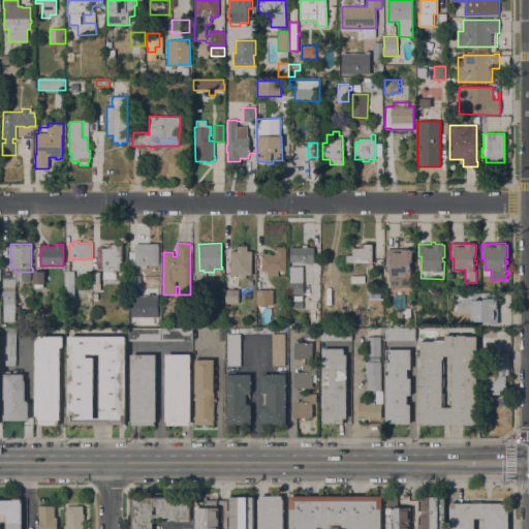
[(123,262),(120,262),(121,271),(116,271),(116,279),(103,279),(103,267),(102,267),(102,248),(107,248),(107,244),(122,244),(123,262)]
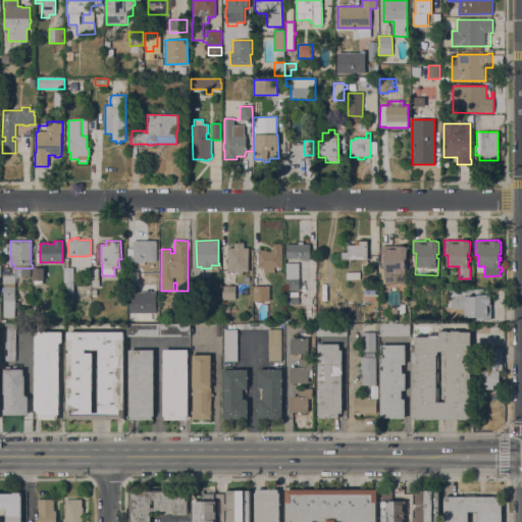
[(127,261),(127,249),(134,249),(134,241),(156,241),(156,261),(127,261)]
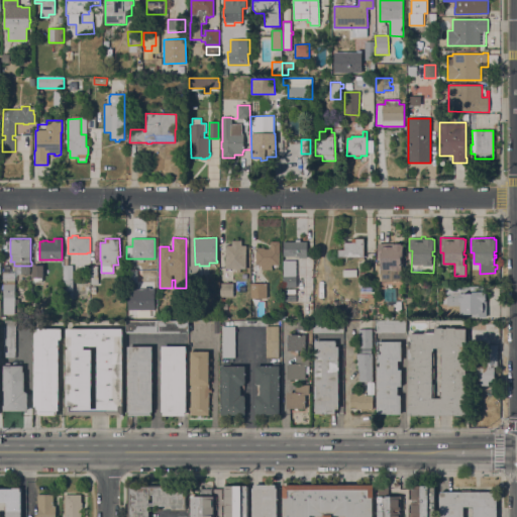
[(364,261),(359,261),(359,257),(338,257),(338,249),(343,249),(343,242),(351,242),(351,238),(364,238),(364,261)]
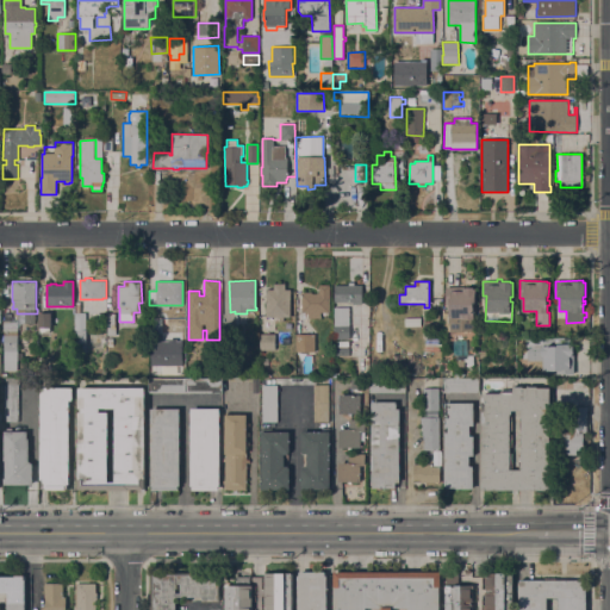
[(349,285),(349,282),(354,282),(354,285),(362,285),(362,302),(335,303),(335,285),(349,285)]
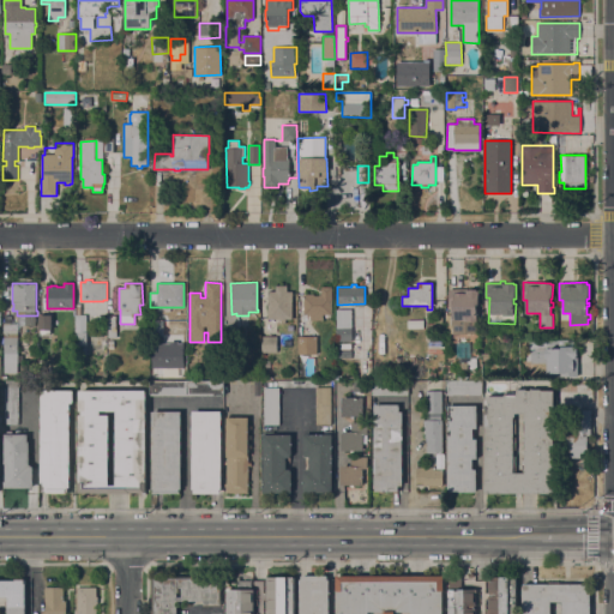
[(268,292),(276,292),(276,286),(287,286),(287,292),(293,292),(293,319),(286,319),(286,324),(281,324),(281,319),(268,319),(268,292)]
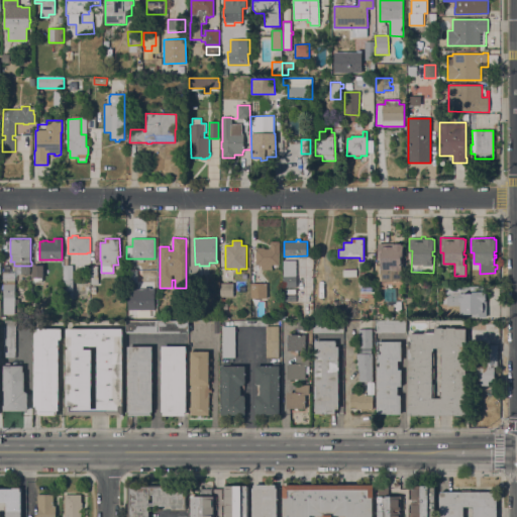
[(255,247),(265,247),(265,249),(271,249),(271,241),(279,241),(280,265),(272,265),(272,269),(262,270),(261,265),(255,265),(255,247)]
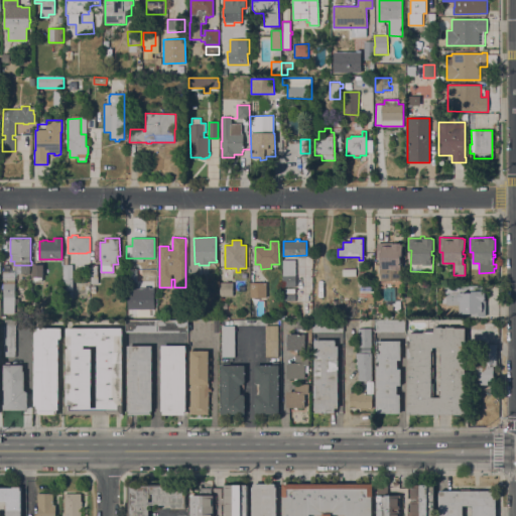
[(380,280),(380,275),(375,275),(374,264),(380,264),(380,257),(377,257),(377,243),(389,243),(389,246),(391,246),(391,244),(394,244),(394,243),(400,243),(400,244),(402,244),(402,256),(400,256),(400,260),(402,260),(402,263),(401,263),(401,280),(380,280)]
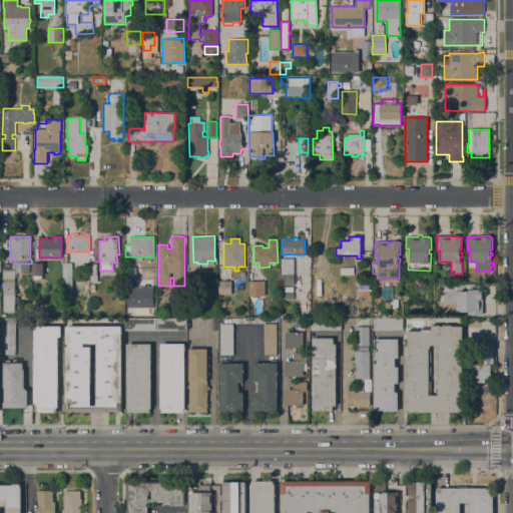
[(281,259),(294,259),(294,286),(282,286),(281,259)]
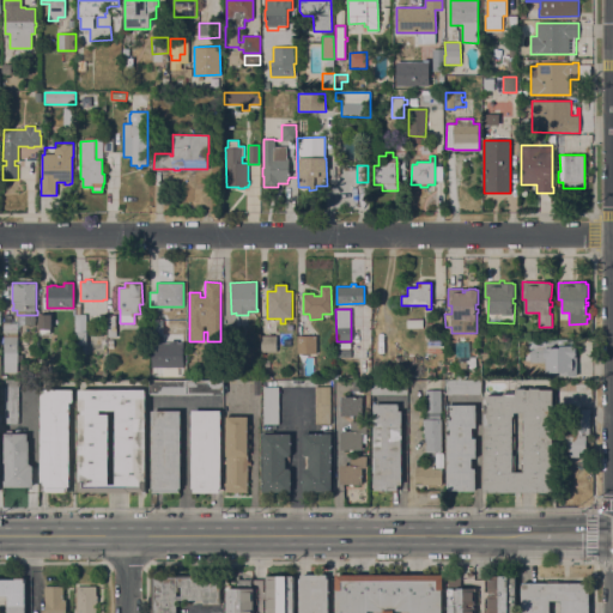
[(52,329),(50,329),(50,333),(40,334),(40,329),(40,315),(52,314),(52,329)]
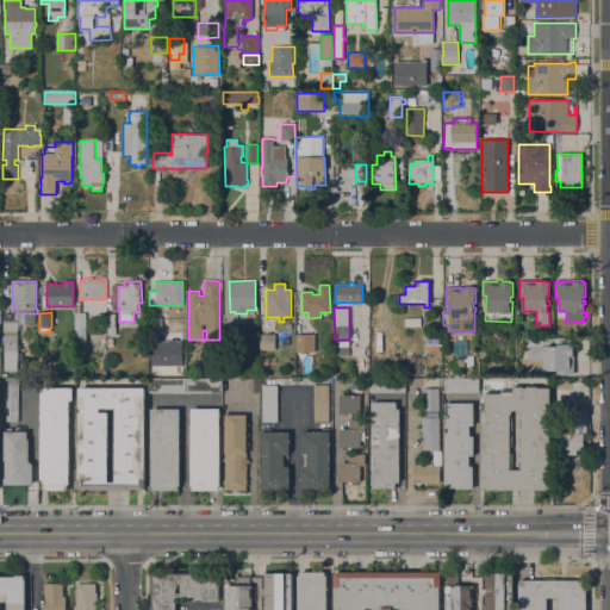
[(75,313),(86,312),(86,352),(76,353),(75,313)]
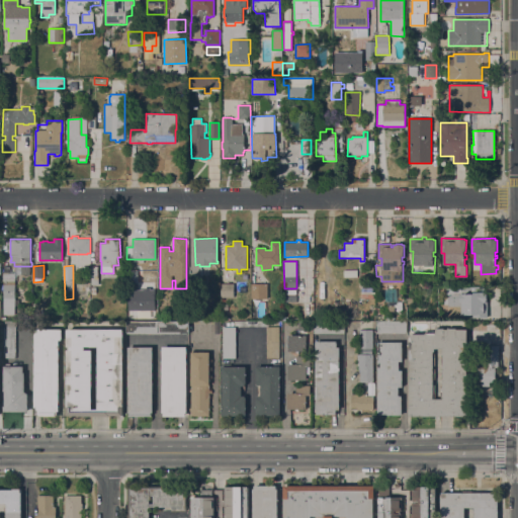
[(90,266),(98,266),(98,277),(98,284),(91,284),(91,277),(90,277),(90,266)]
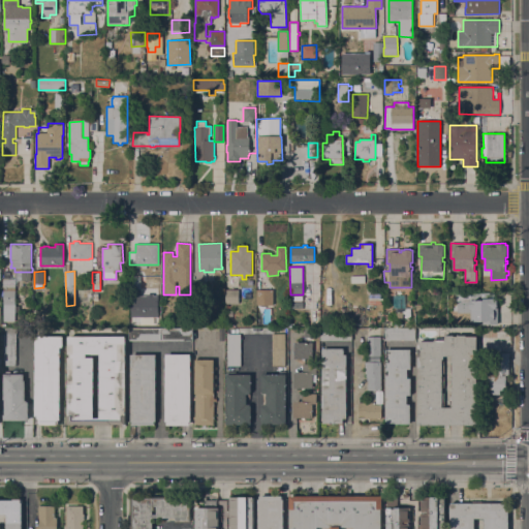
[(374,273),(381,273),(381,287),(373,287),(374,273)]
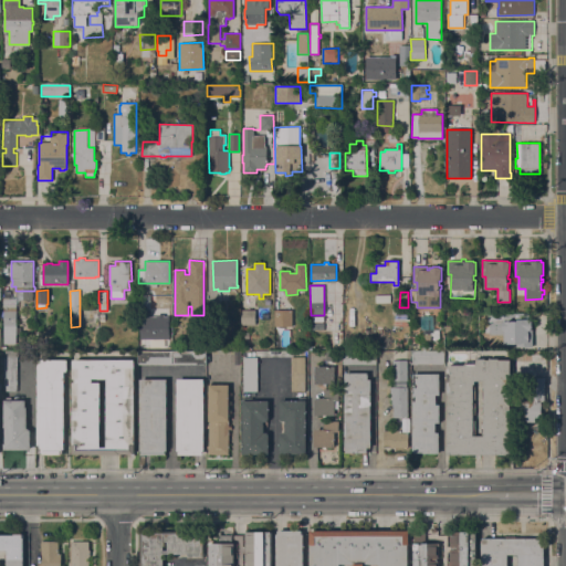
[(149,308),(149,310),(139,310),(139,307),(138,307),(138,296),(140,296),(140,295),(150,295),(150,296),(156,296),(156,308),(149,308)]
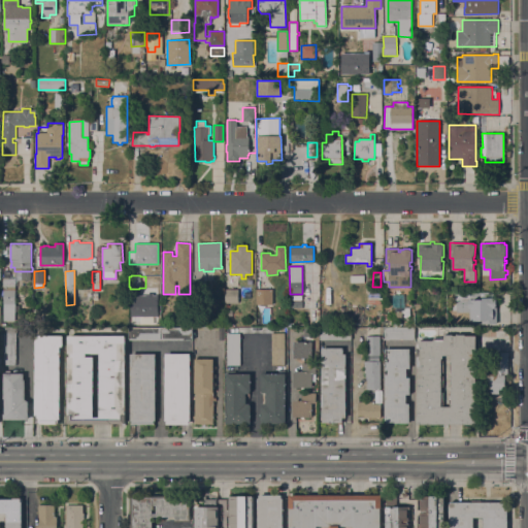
[(3,277),(15,277),(15,310),(14,310),(14,321),(3,321),(3,277)]
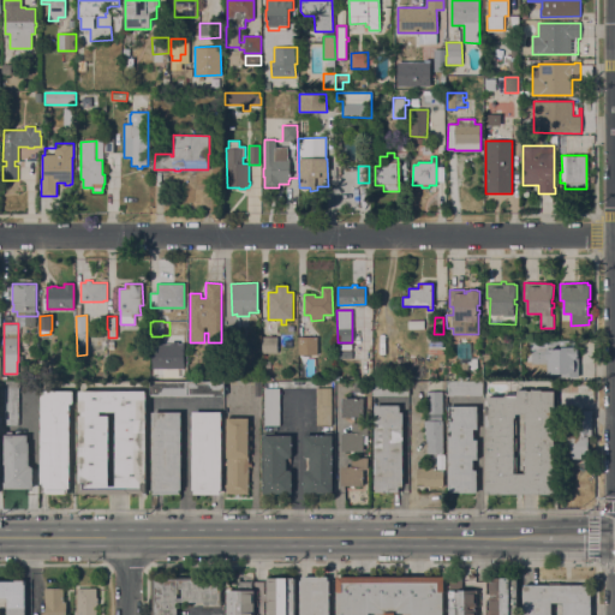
[(506,335),(507,346),(499,347),(496,345),(496,338),(499,335),(506,335)]
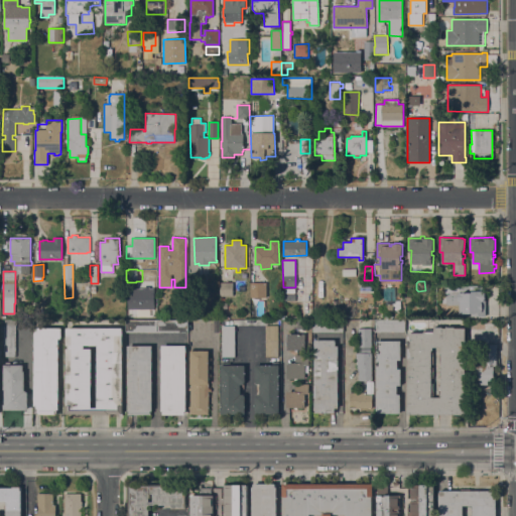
[(233,296),(220,296),(220,282),(233,282),(233,296)]
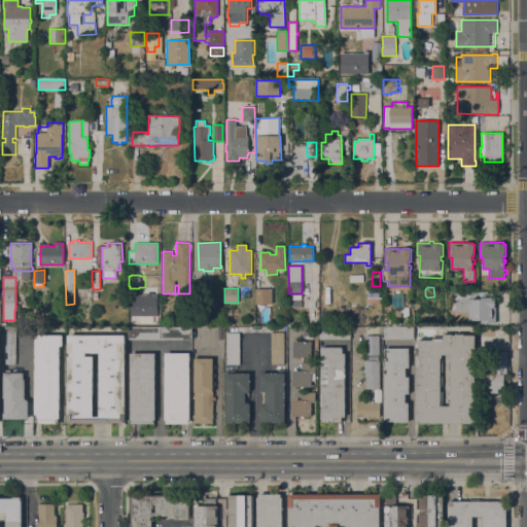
[(255,288),(272,288),(272,304),(255,304),(255,288)]
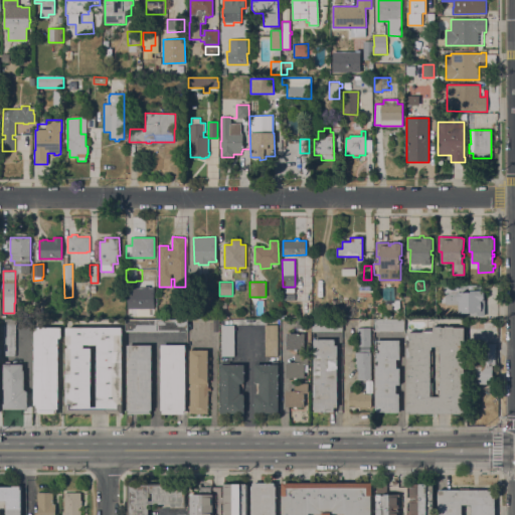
[(459,291),(459,293),(471,292),(471,291),(483,291),(483,292),(484,292),(484,299),(483,299),(483,300),(485,300),(485,316),(470,316),(470,319),(464,319),(464,313),(459,313),(459,305),(446,305),(446,303),(442,303),(442,295),(446,295),(446,291),(459,291)]
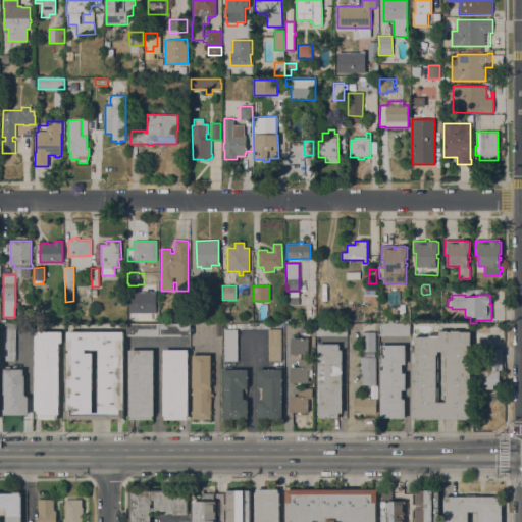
[(398,308),(398,315),(389,316),(389,308),(398,308)]
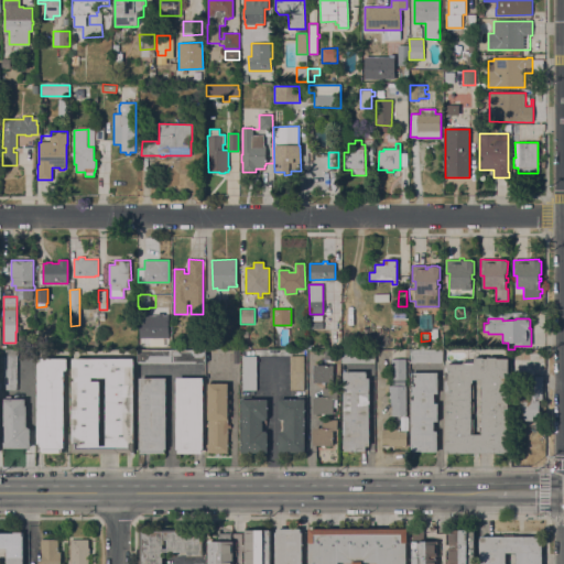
[(205,350),(205,362),(138,364),(138,351),(205,350)]
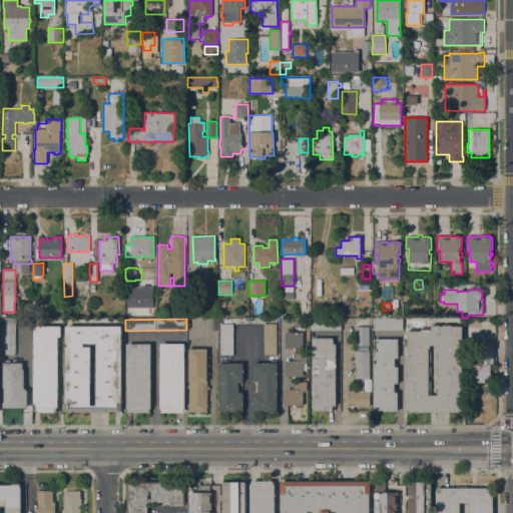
[(296,327),(296,319),(309,319),(309,327),(296,327)]
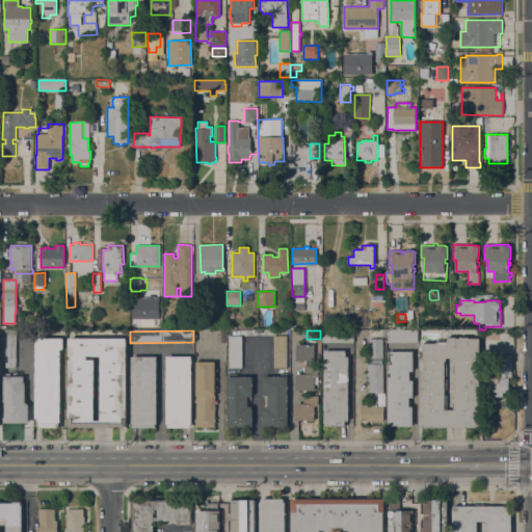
[(353,330),(353,343),(322,343),(322,330),(353,330)]
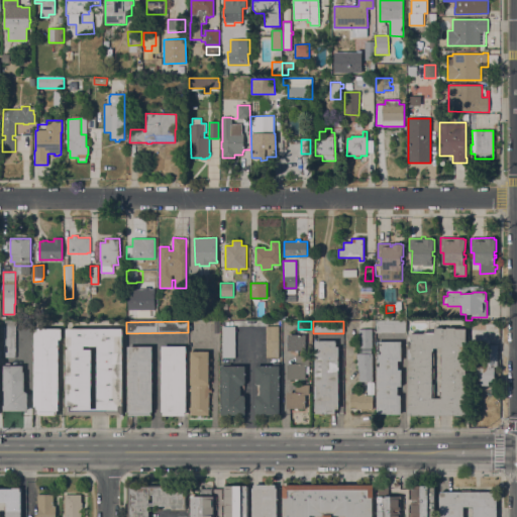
[(406,321),(406,332),(376,332),(376,321),(406,321)]
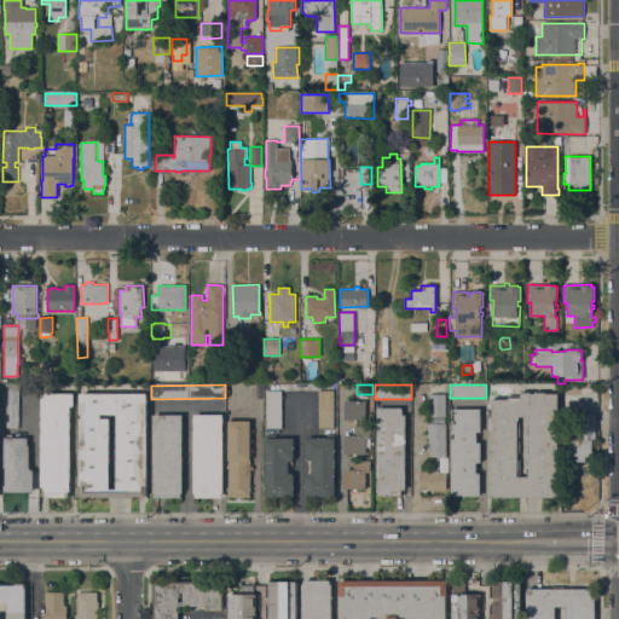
[(267,389),(282,389),(282,428),(266,428),(267,397),(267,389)]
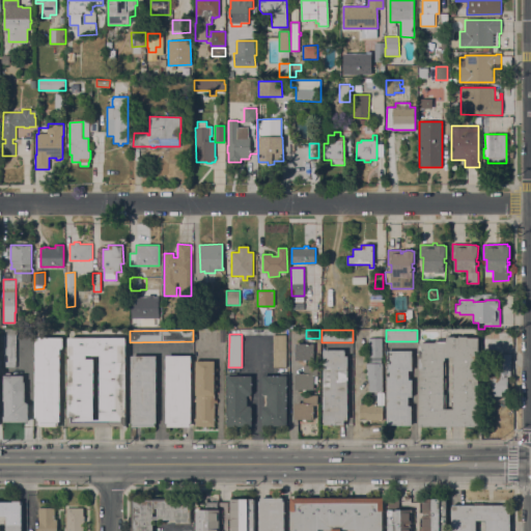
[(4,335),(16,335),(16,367),(4,367),(4,335)]
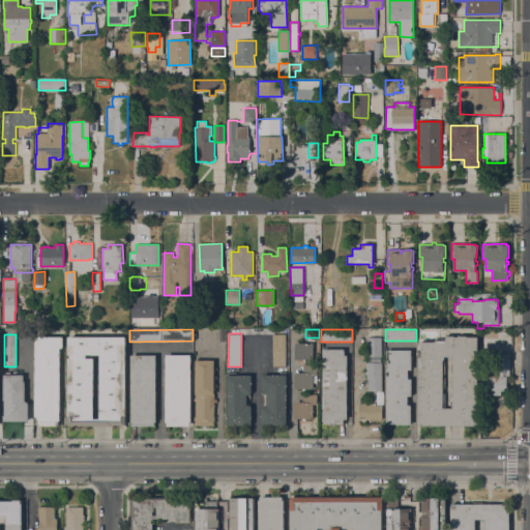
[(273,334),(286,334),(286,366),(273,366),(273,334)]
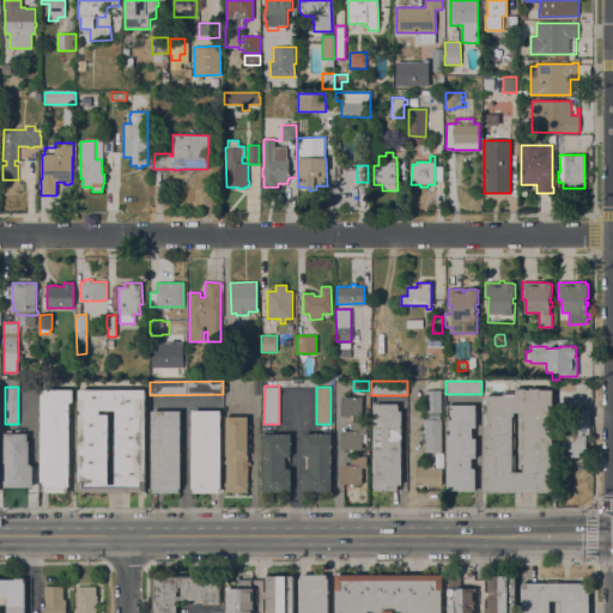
[(485,492),(484,395),(503,395),(503,394),(504,394),(504,393),(516,393),(516,388),(540,388),(540,389),(553,389),(553,492),(485,492)]
